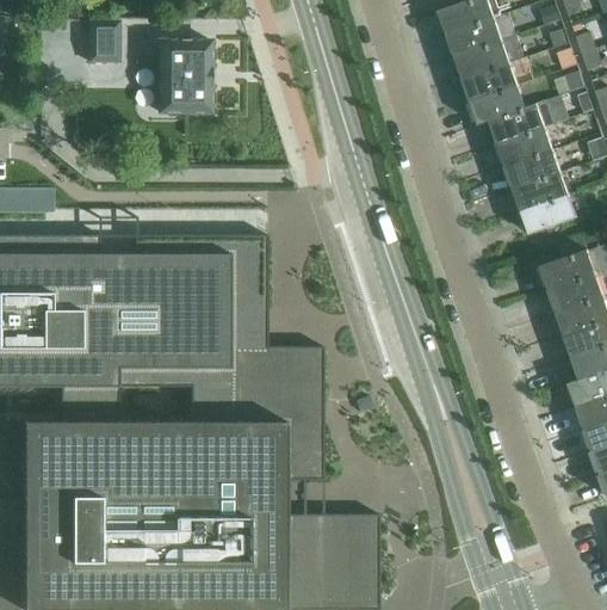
[(466,0),(437,11),(445,34),(493,18),(485,0),(466,0)]
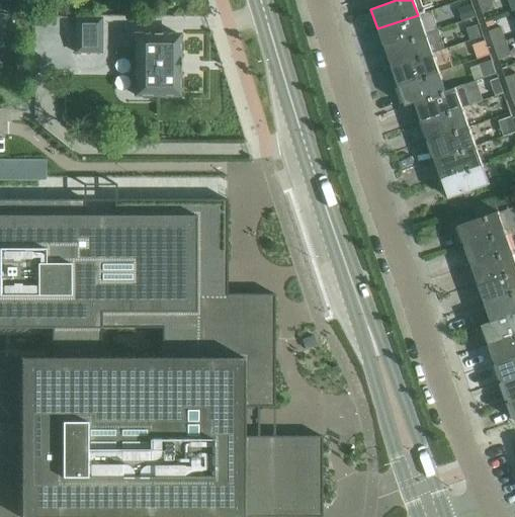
[(489,0),(476,0),(475,0),(480,14),(493,10),(489,0)]
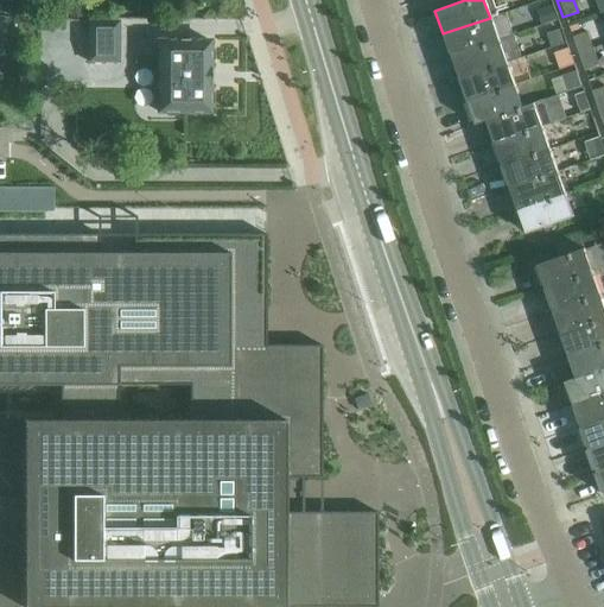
[(548,5),(533,10),(539,26),(554,20),(548,5)]
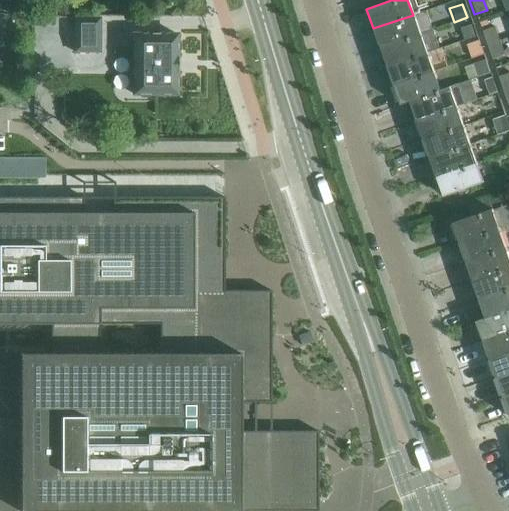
[(66,5),(54,8),(56,17),(68,14),(66,5)]
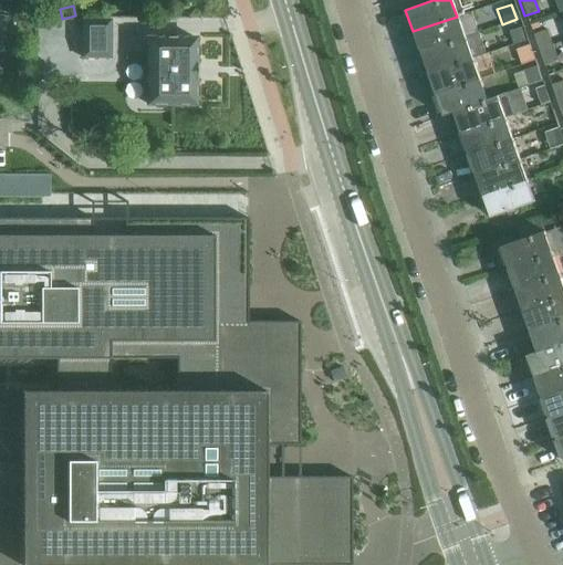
[(413,31),(420,52),(465,38),(457,17),(413,31)]
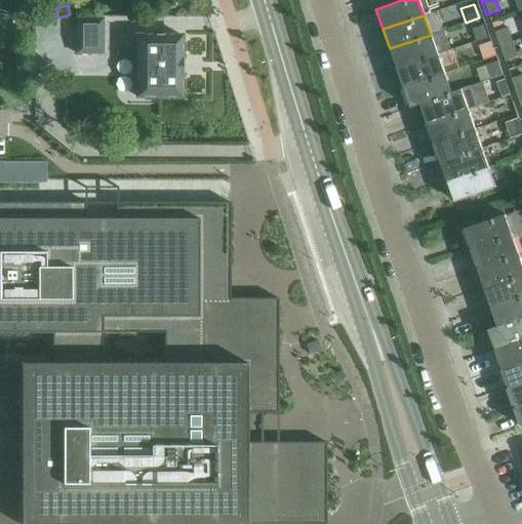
[(74,19),(74,54),(99,54),(101,19),(74,19)]
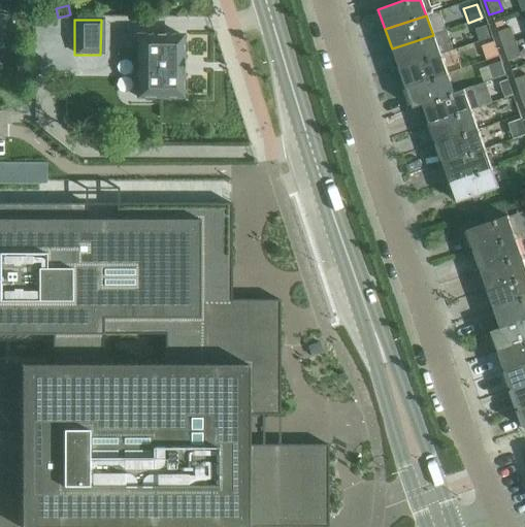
[(483,25),(472,29),(477,40),(487,36),(483,25)]
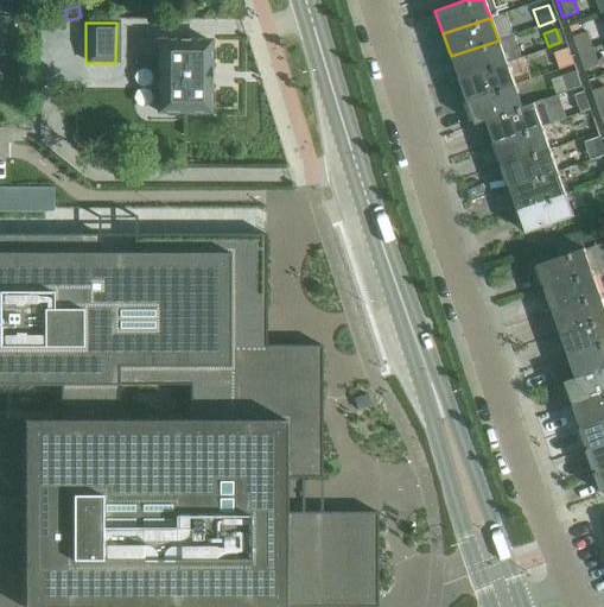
[(576,55),(591,49),(585,32),(571,37),(576,55)]
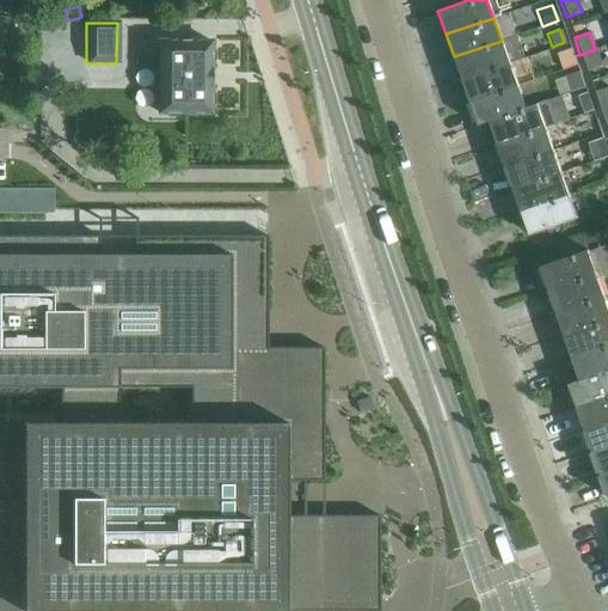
[(454,56),(461,79),(509,62),(502,41),(454,56)]
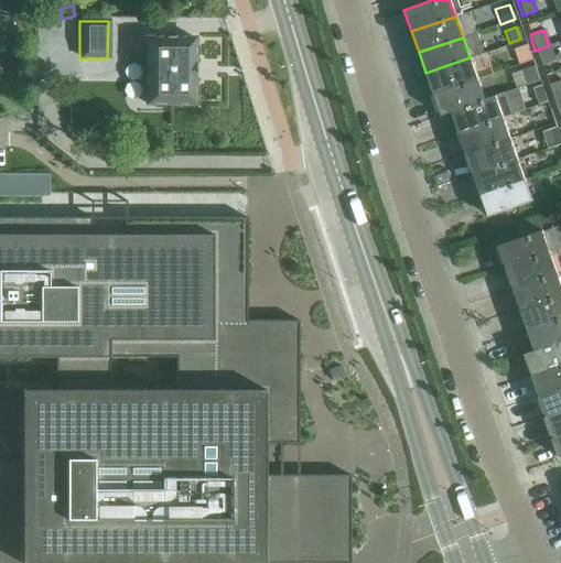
[(192,105),(192,98),(193,98),(196,96),(196,88),(193,85),(193,58),(196,55),(196,47),(193,45),(193,39),(144,39),(144,85),(143,85),(140,87),(140,96),(143,98),(143,105),(150,105),(152,108),(161,108),(163,105),(192,105)]
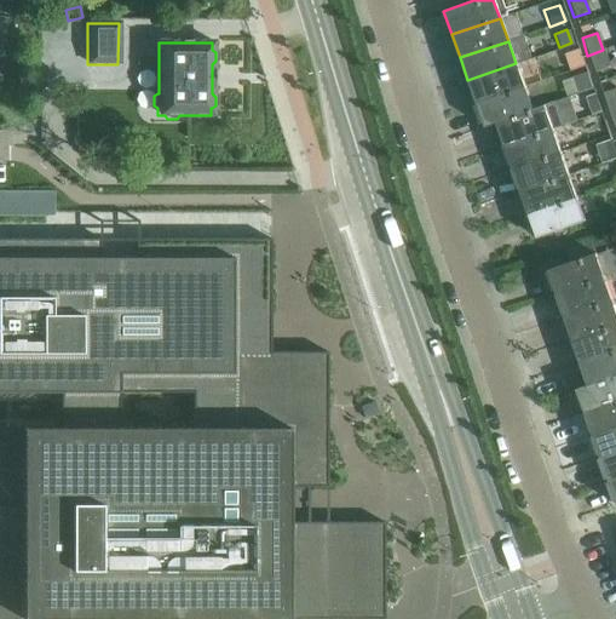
[(576,47),(562,53),(568,70),(582,64),(576,47)]
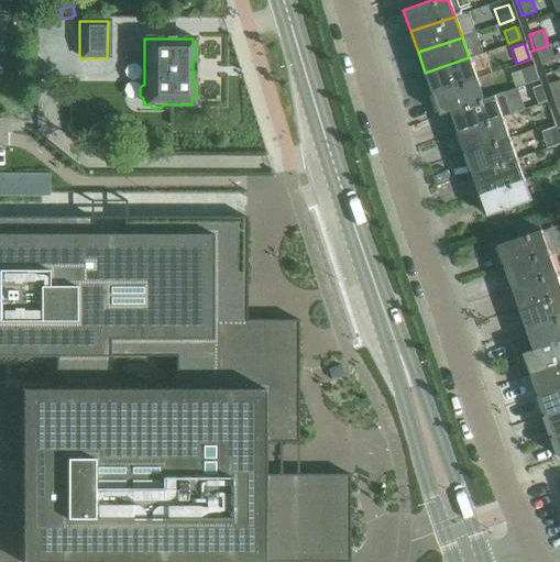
[(548,45),(534,51),(539,66),(553,62),(548,45)]
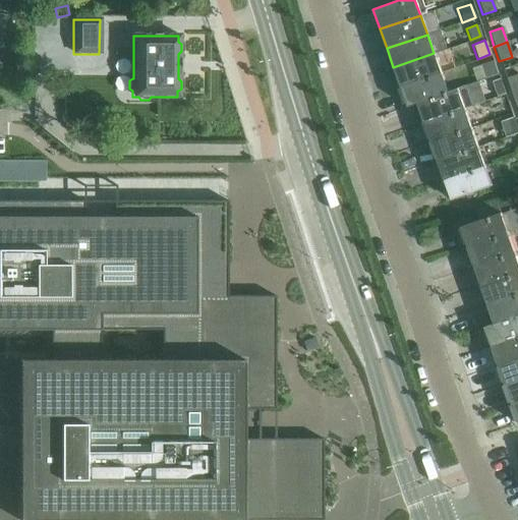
[(393,67),(400,87),(441,72),(434,53),(393,67)]
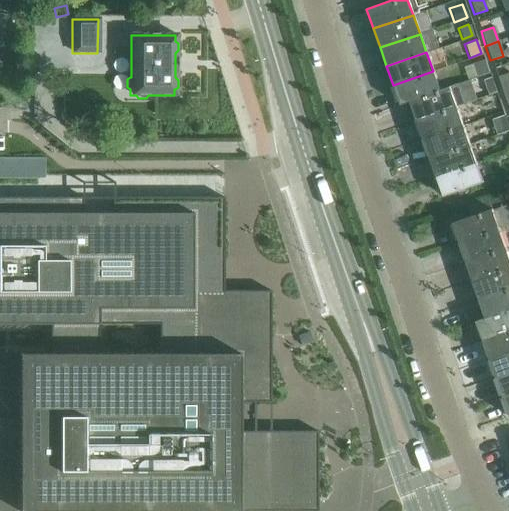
[(483,60),(472,64),(477,77),(487,73),(483,60)]
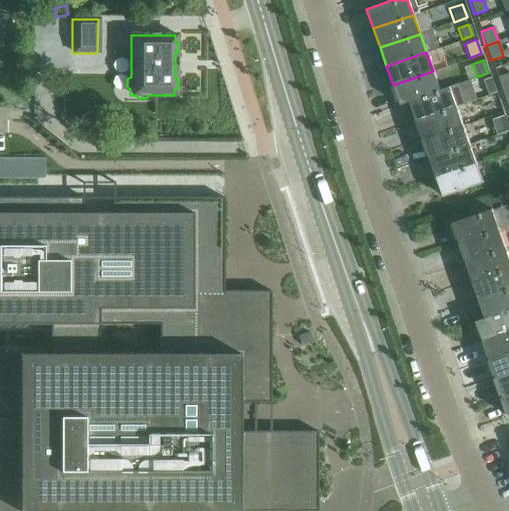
[(408,101),(409,101),(439,90),(433,71),(393,85),(400,104),(408,101)]
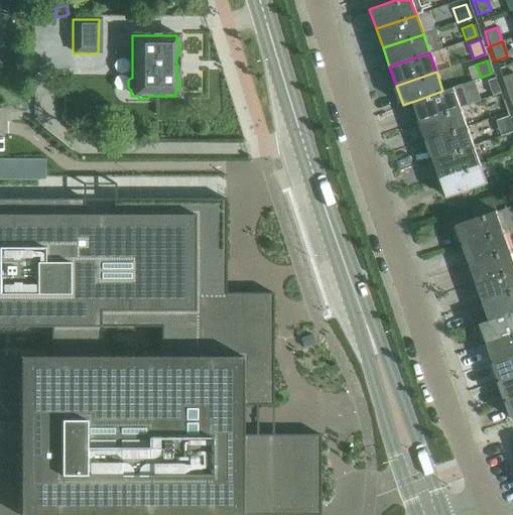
[(505,92),(512,89),(512,74),(500,79),(505,92)]
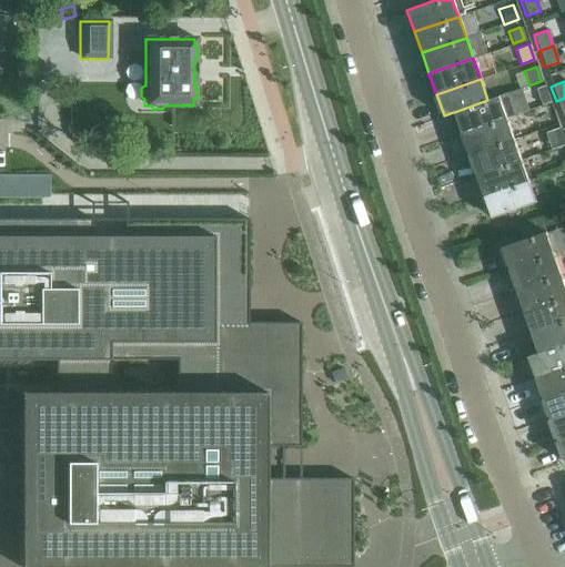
[(543,87),(534,90),(541,107),(548,103),(545,91),(543,87)]
